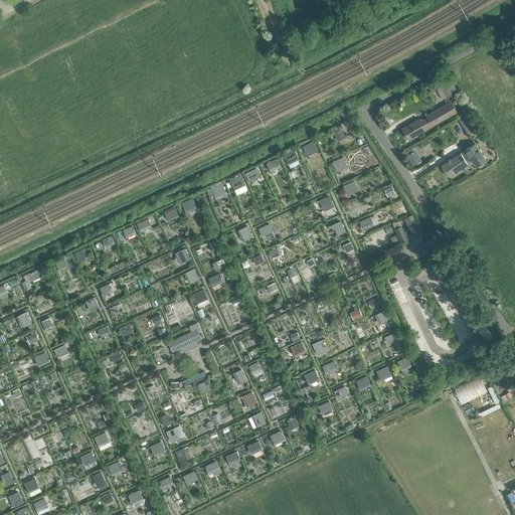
[(441,92),(446,102),(456,96),(454,93),(447,80),(440,84),(443,90),(441,92)]
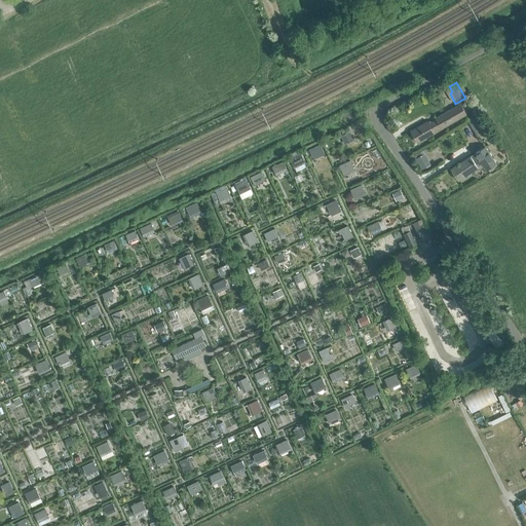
[(417,140),(441,126),(464,113),(459,104),(436,117),(437,119),(429,123),(428,122),(412,132),(417,140)]
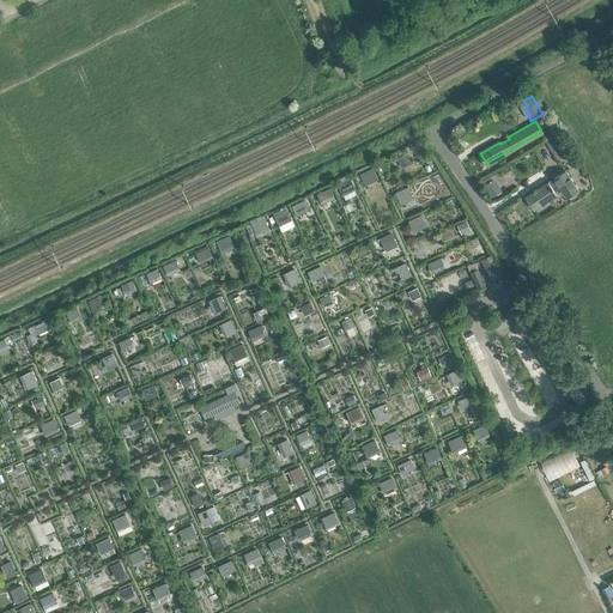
[(581,168),(560,133),(546,141),(558,161),(568,155),(575,167),(577,170),(581,168)]
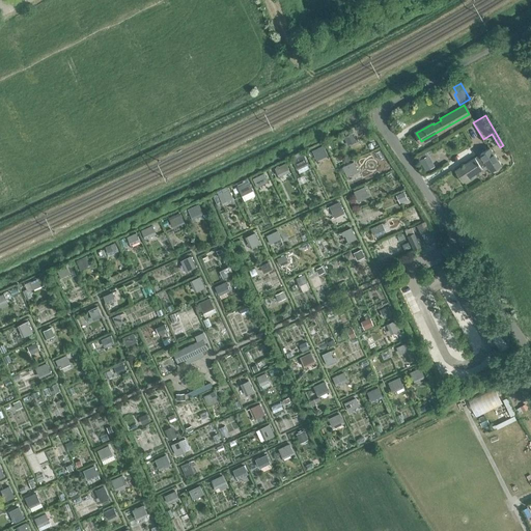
[(352,140),(348,133),(342,136),(344,143),(352,140)]
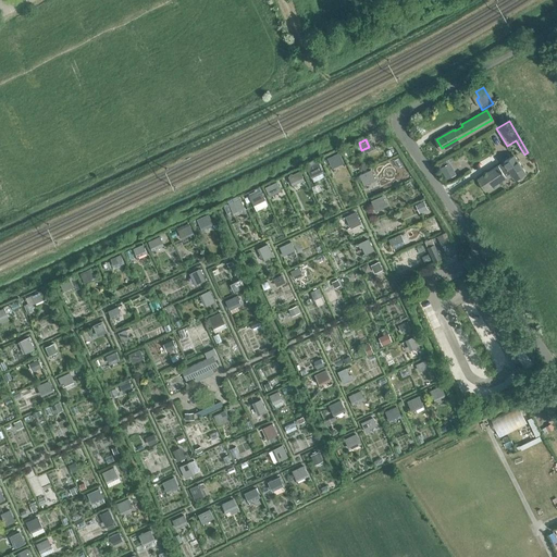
[(338,152),(327,158),(333,170),(344,164),(338,152)]
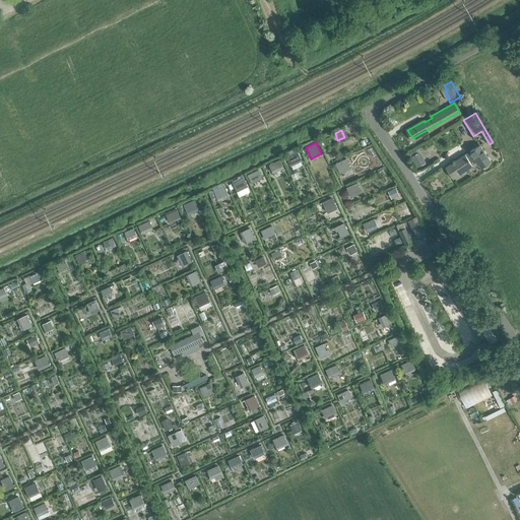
[(446,167),(449,171),(453,178),(463,171),(472,166),(471,164),(476,160),(481,168),(492,161),(479,144),(453,161),(452,160),(451,161),(452,163),(446,167)]
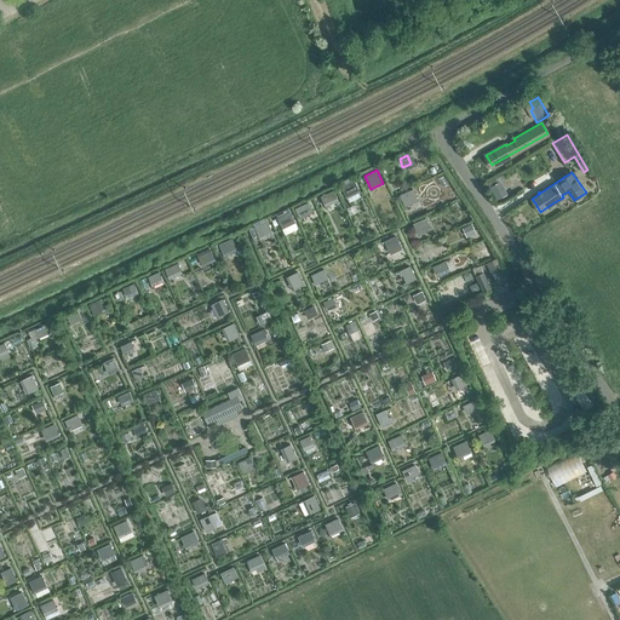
[(342,189),(346,199),(360,193),(356,183),(342,189)]
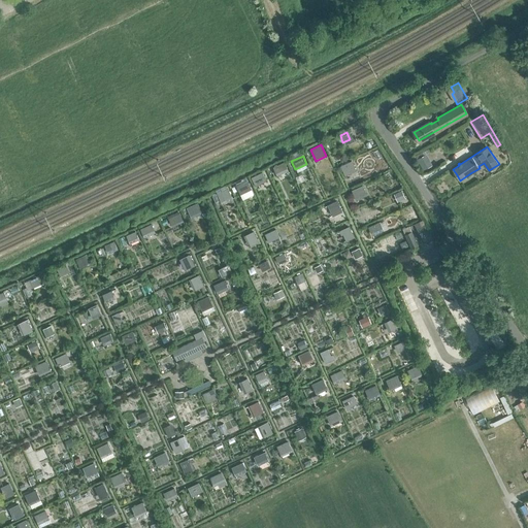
[(272,167),(277,175),(289,170),(284,161),(272,167)]
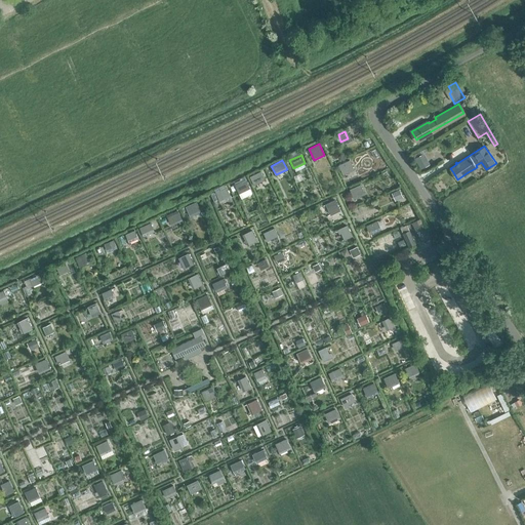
[(344,174),(347,172),(354,169),(349,160),(339,164),(344,174)]
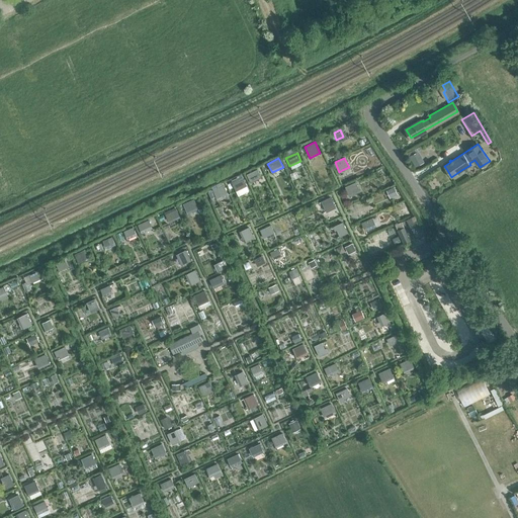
[(258,168),(253,170),(247,173),(252,182),(262,177),(258,168)]
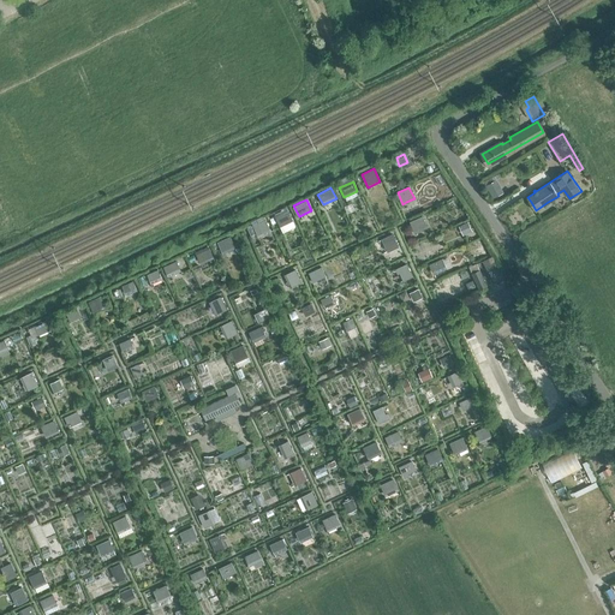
[(279,226),(293,220),(287,209),(274,215),(279,226)]
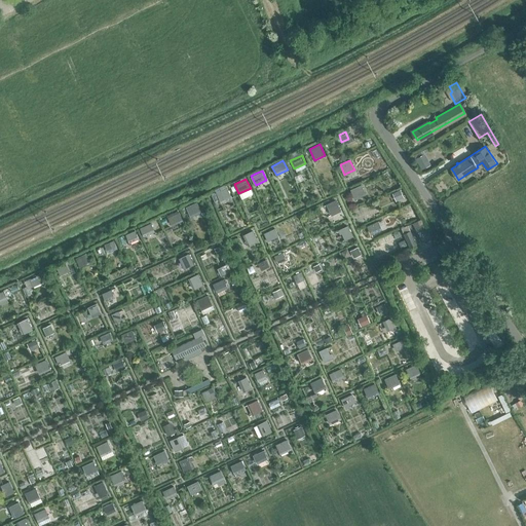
[(350,189),(355,200),(367,196),(362,184),(350,189)]
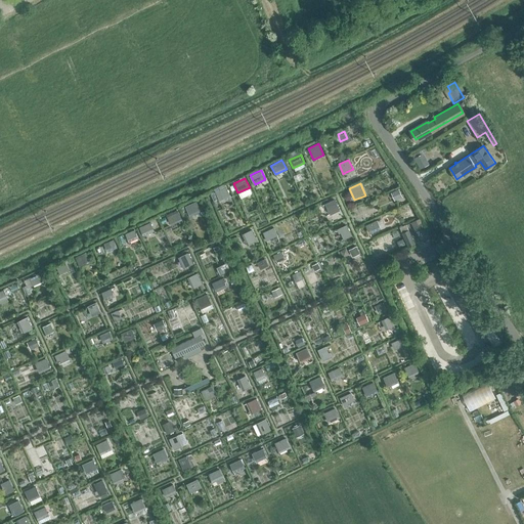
[(226,186),(214,192),(218,202),(230,195),(226,186)]
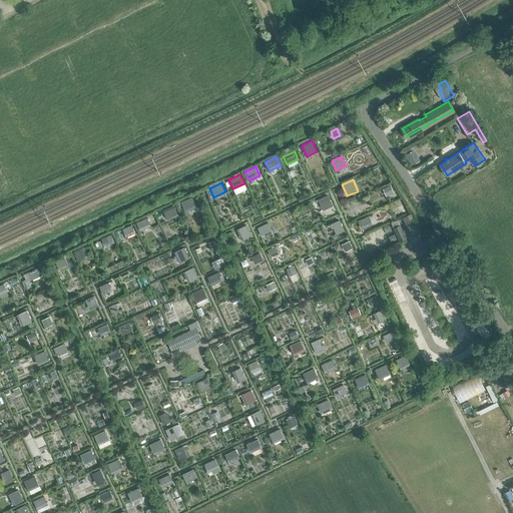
[(397,189),(390,192),(394,199),(400,197),(397,189)]
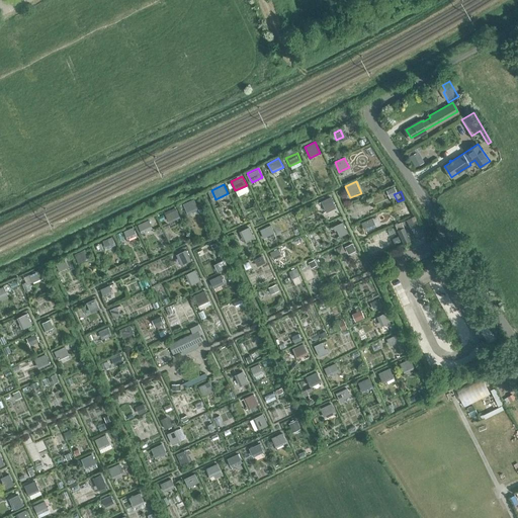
[(321,199),(327,211),(336,207),(330,195),(321,199)]
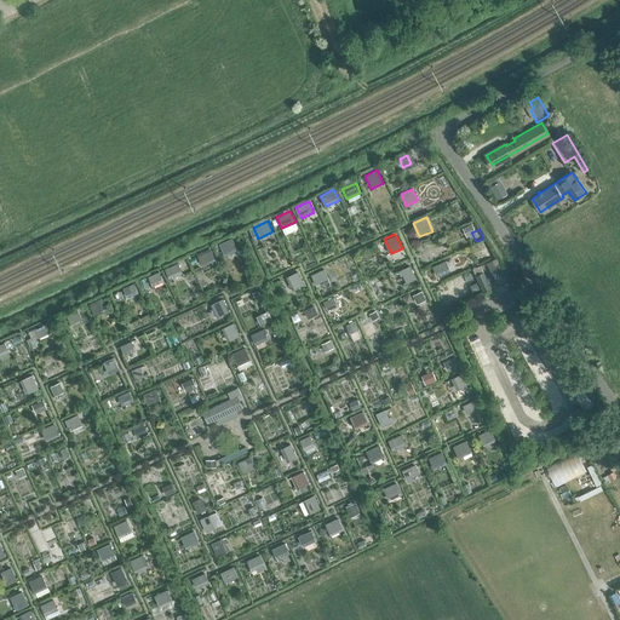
[(224,256),(237,250),(231,239),(218,245),(224,256)]
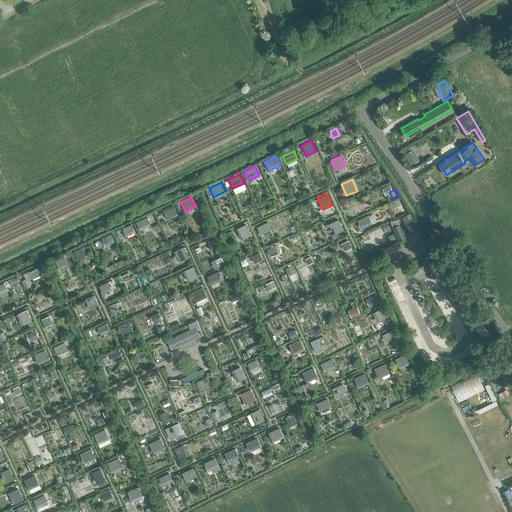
[(166,218),(178,214),(174,205),(163,210),(166,218)]
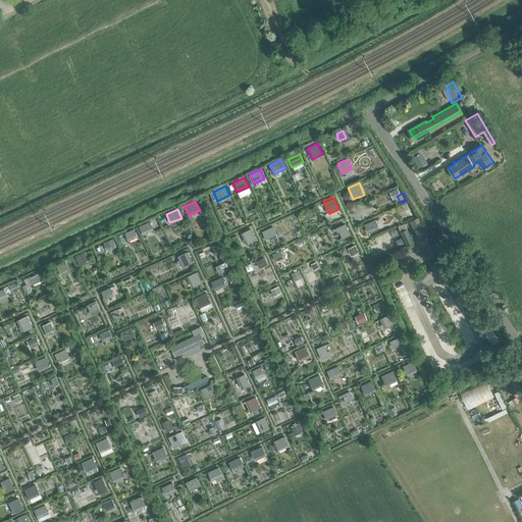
[(378,226),(375,219),(365,223),(369,231),(378,226)]
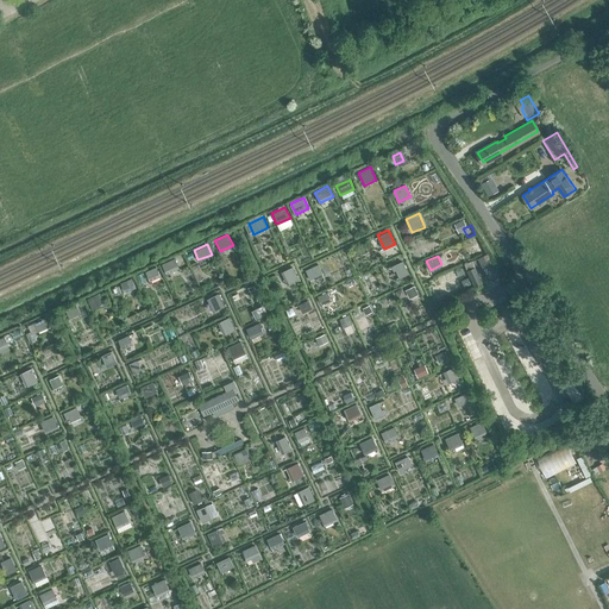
[(168,276),(180,270),(175,259),(163,264),(168,276)]
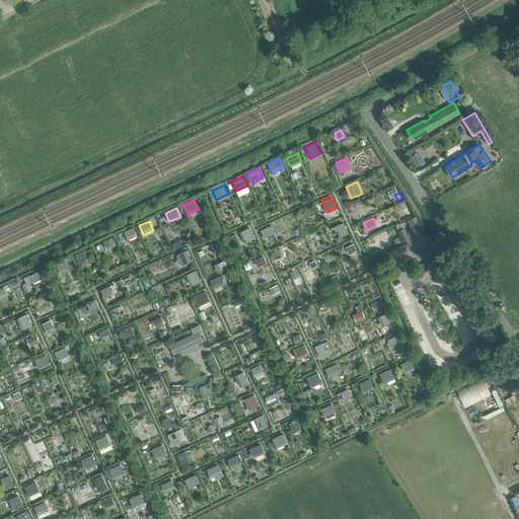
[(338,230),(341,236),(341,237),(349,233),(344,222),(334,227),(336,231),(338,230)]
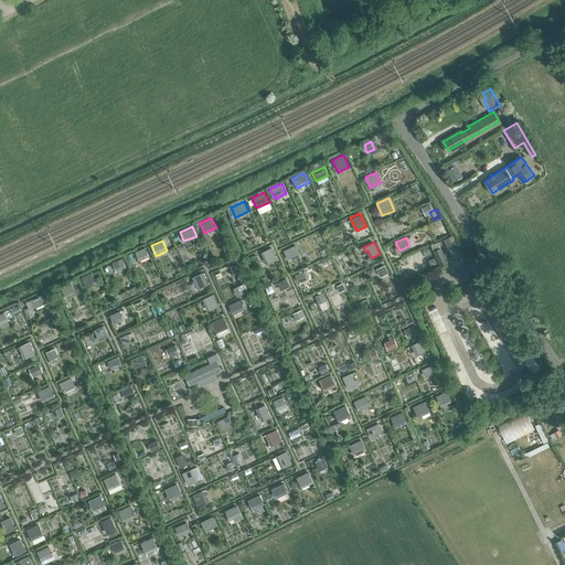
[(295,245),(283,251),(287,259),(299,254),(295,245)]
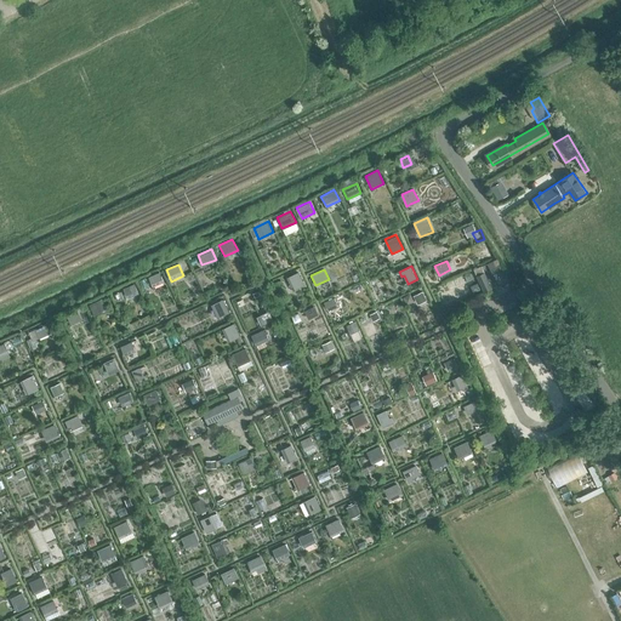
[(297,272),(286,277),(292,291),(303,286),(297,272)]
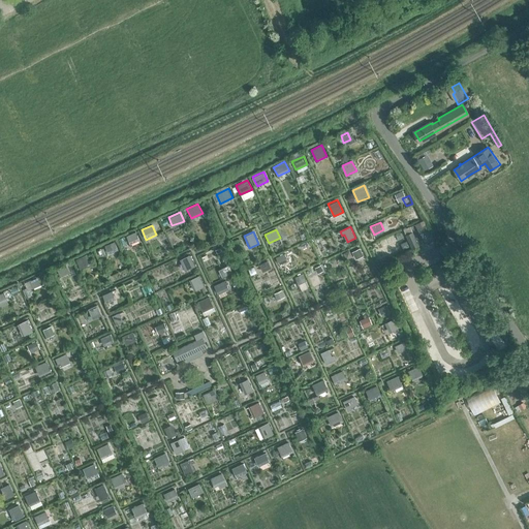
[(418,245),(412,231),(406,235),(412,248),(418,245)]
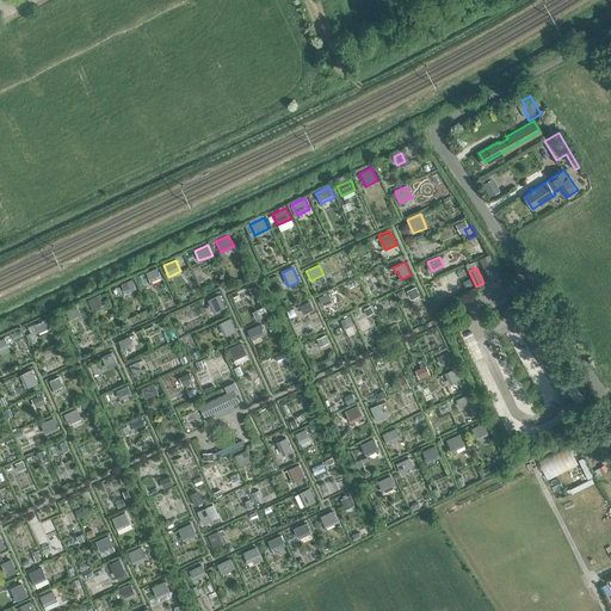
[(150,282),(160,277),(156,269),(147,273),(150,282)]
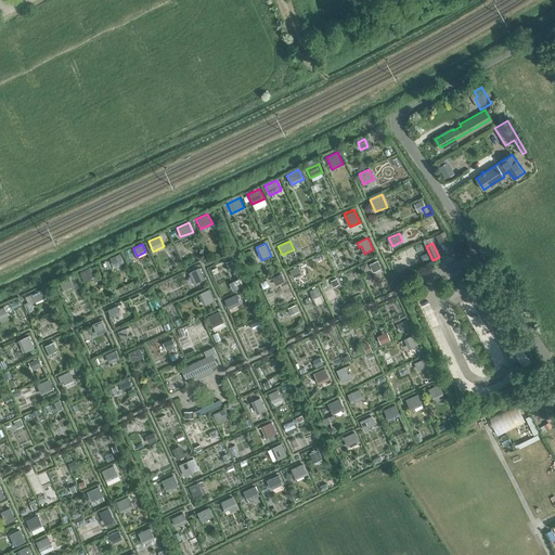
[(119,254),(113,257),(108,259),(112,267),(123,261),(119,254)]
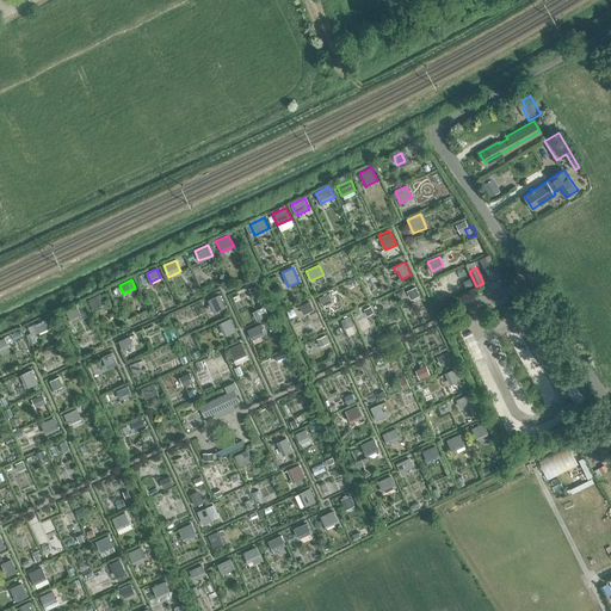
[(411,301),(418,296),(414,288),(406,292),(411,301)]
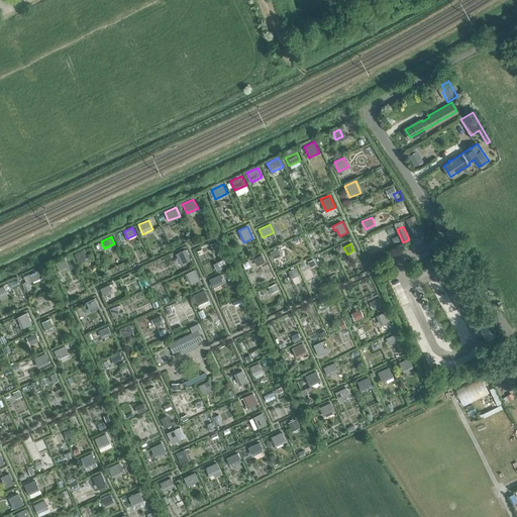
[(204,246),(196,249),(199,257),(207,253),(204,246)]
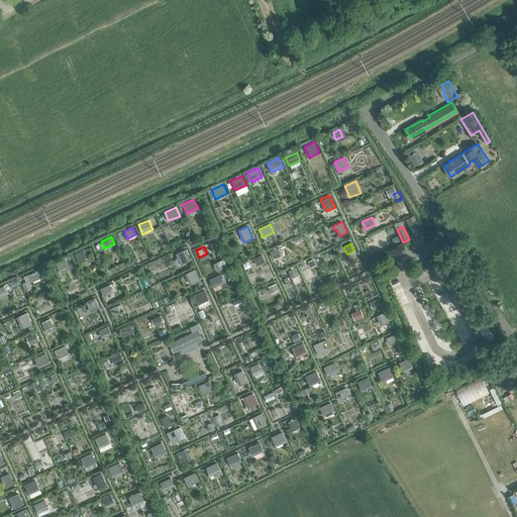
[(278,247),(270,251),(272,256),(280,253),(278,247)]
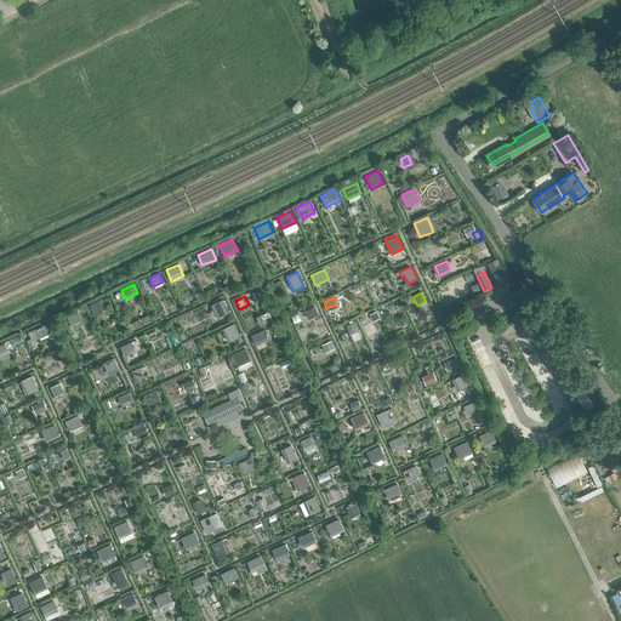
[(227,311),(221,300),(210,305),(216,317),(227,311)]
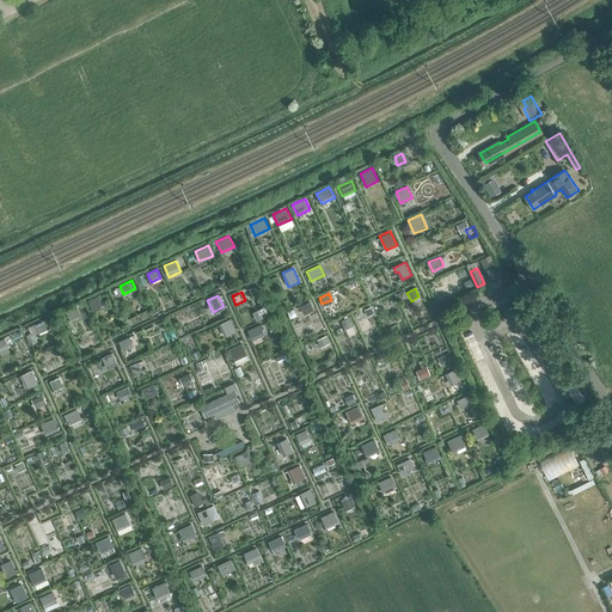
[(105,308),(99,297),(87,303),(93,314),(105,308)]
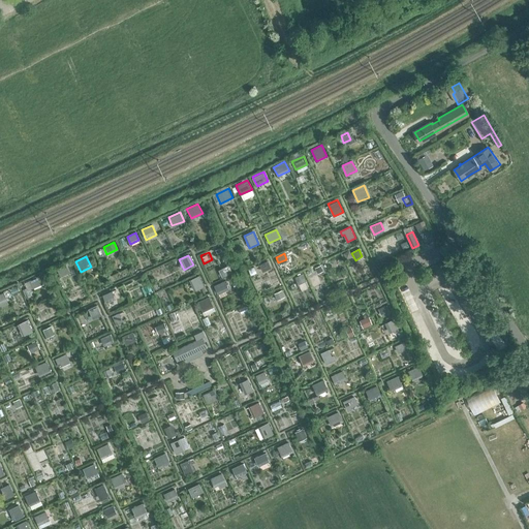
[(269,260),(259,265),(255,267),(259,273),(262,272),(262,271),(271,267),(269,260)]
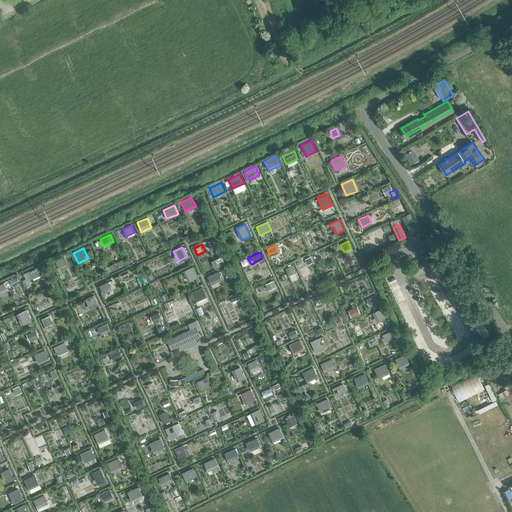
[(222,255),(212,260),(215,267),(225,263),(222,255)]
